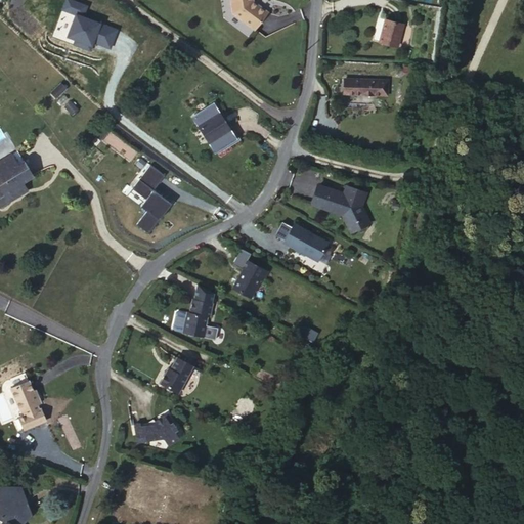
[(88,6),(71,0),(64,0),(52,38),(91,51),(93,44),(112,50),(120,29),(84,16),(88,6)]
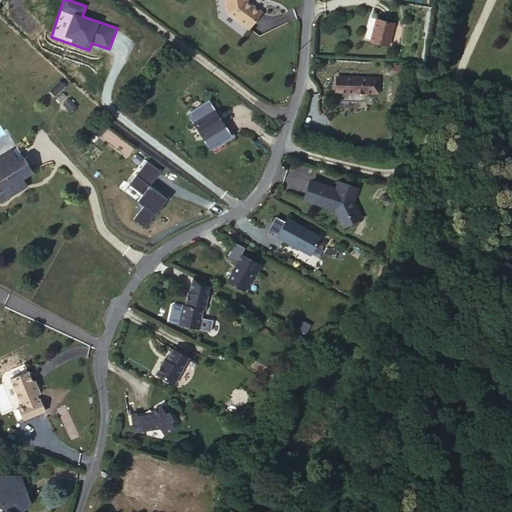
[(246,41),(259,24),(241,12),(240,3),(220,6),(223,26),(246,41)]
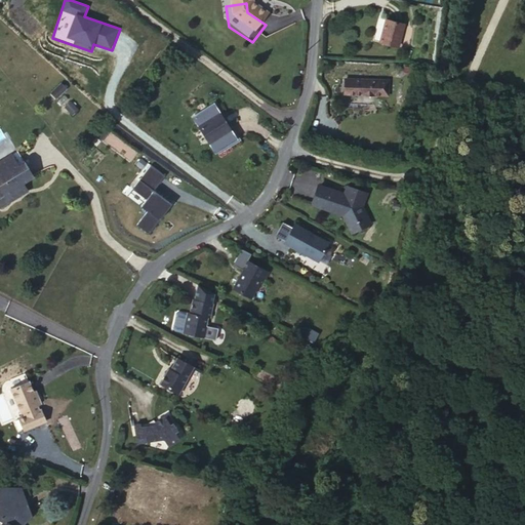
[(381,28),(378,51),(398,53),(401,30),(381,28)]
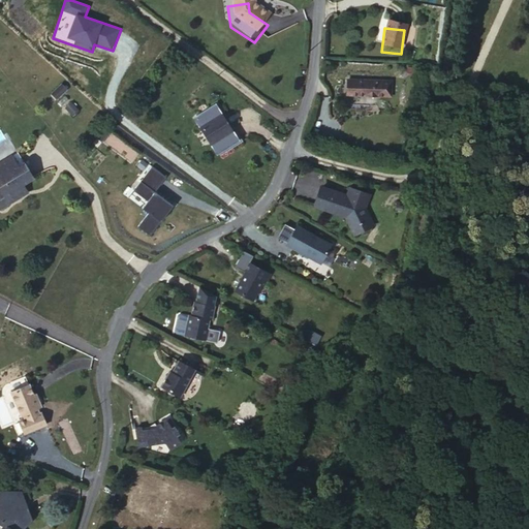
[(385,93),(342,92),(340,107),(384,110),(385,93)]
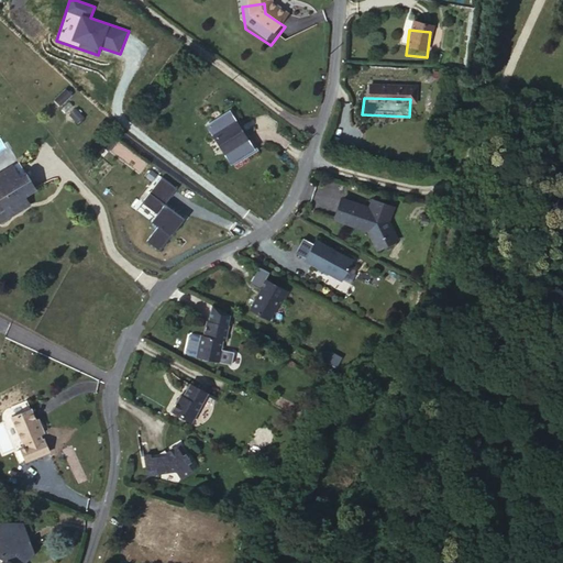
[(229,179),(251,165),(225,129),(205,144),(229,179)]
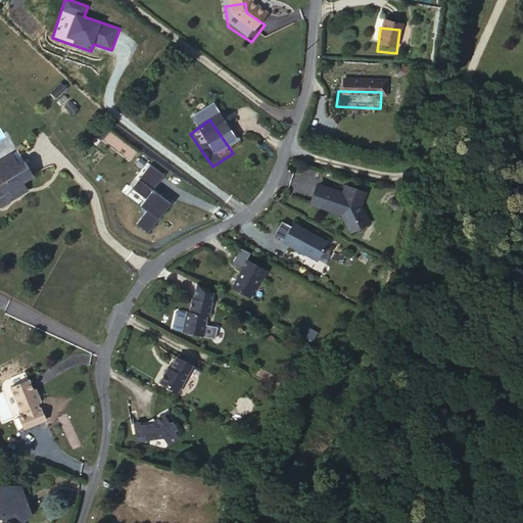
[(14,174),(20,170),(14,159),(7,163),(14,174)]
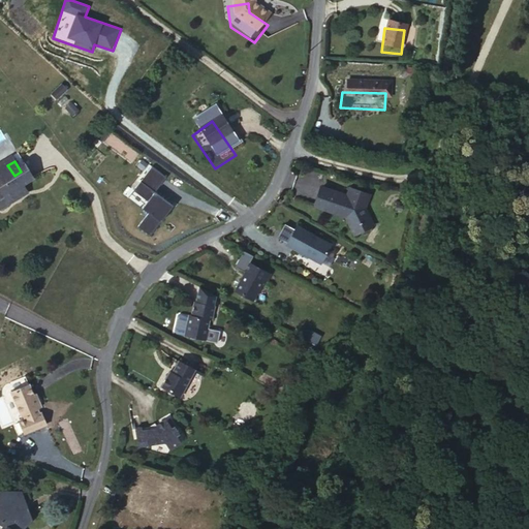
[(0,220),(22,207),(17,198),(22,195),(31,189),(21,172),(14,176),(7,165),(0,169),(0,220)]
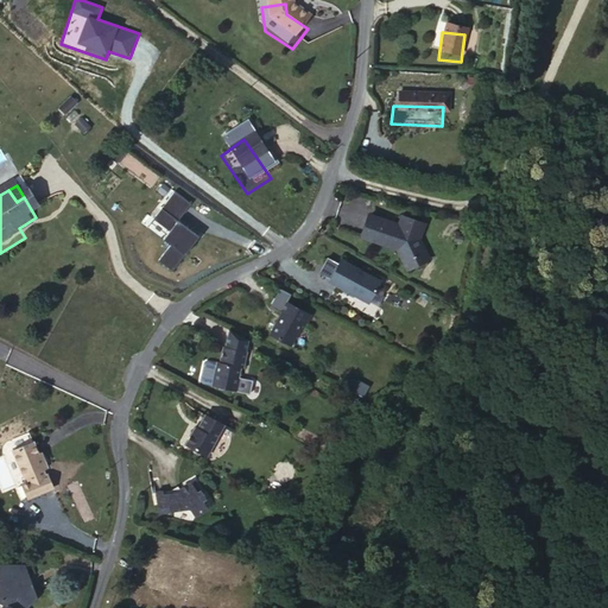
[(190,203),(175,191),(153,219),(171,232),(165,239),(172,245),(159,261),(173,272),(200,238),(177,220),(190,203)]
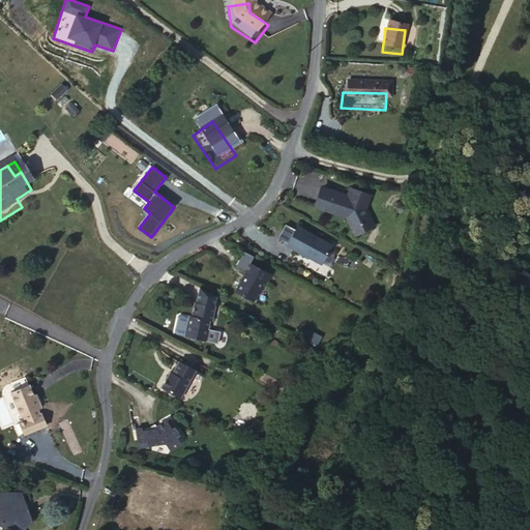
[(17,199),(22,207),(27,204),(22,196),(17,199)]
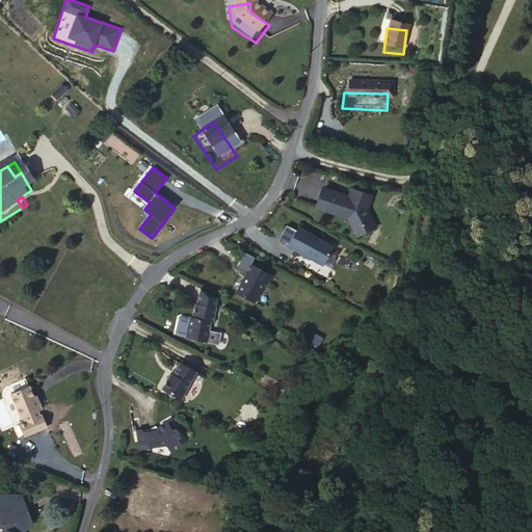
[(346,210),(319,202),(313,219),(345,229),(351,239),(367,231),(362,220),(366,207),(352,203),(349,211),(346,210)]
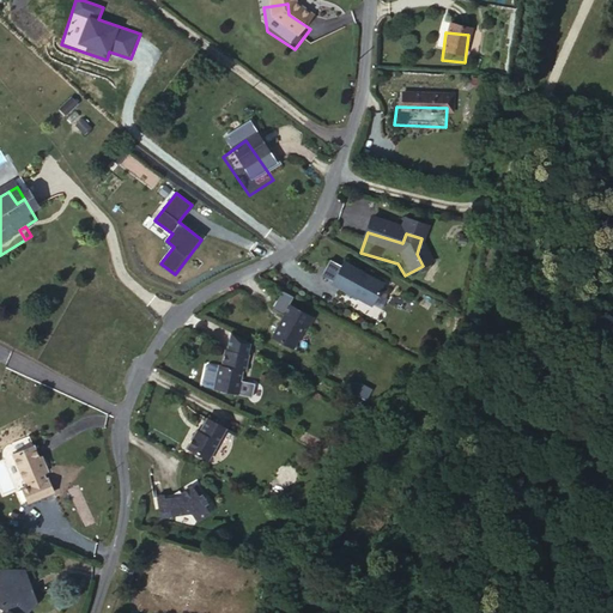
[(423,266),(405,275),(408,284),(428,274),(423,266)]
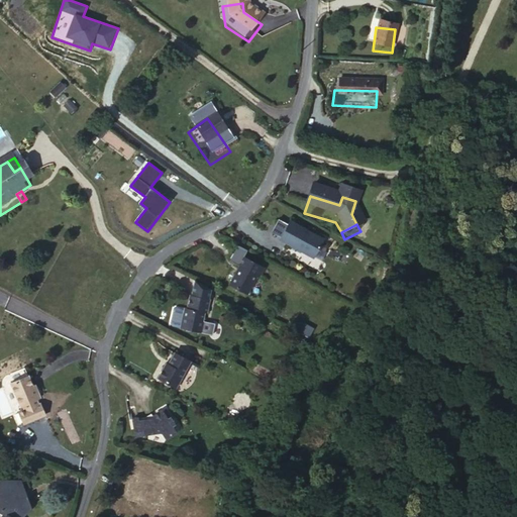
[(279,249),(286,236),(277,231),(270,244),(279,249)]
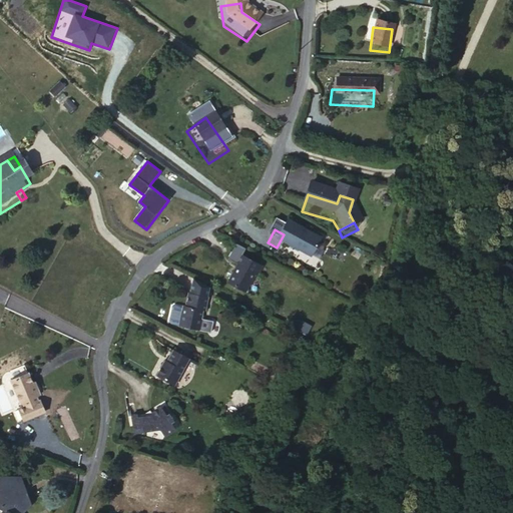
[(311,268),(321,248),(286,230),(284,234),(277,247),(276,249),(311,268)]
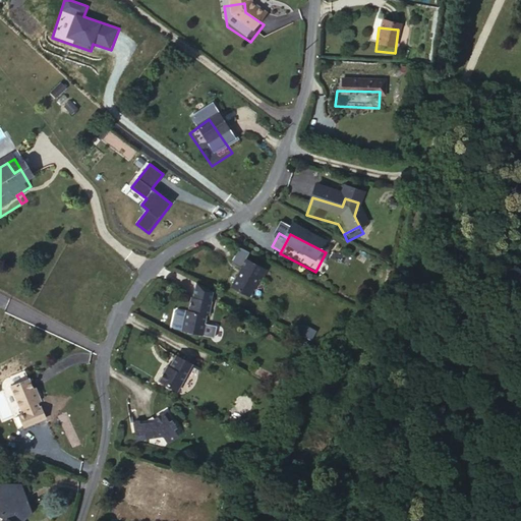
[(261,281),(239,270),(233,280),(235,281),(227,297),(243,306),(252,291),(254,291),(261,281)]
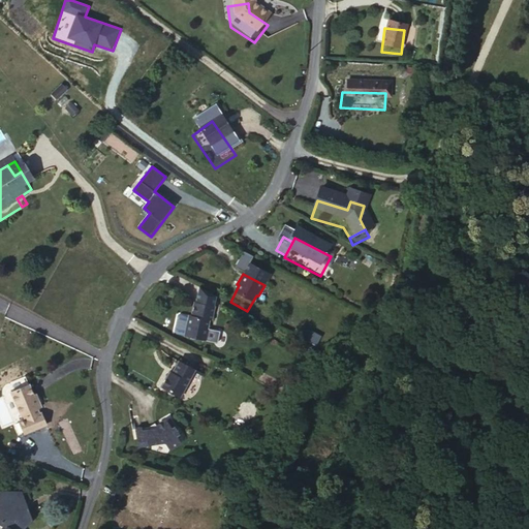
[(214,330),(216,314),(198,312),(197,325),(194,325),(186,324),(183,327),(181,341),(183,344),(211,347),(212,338),(209,338),(211,330),(214,330)]
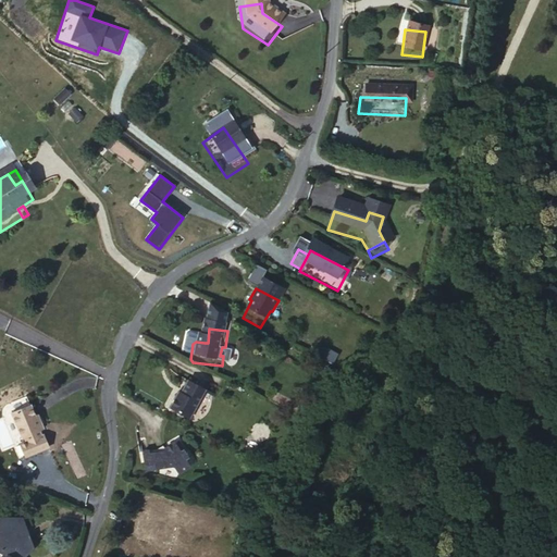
[(329,347),(322,357),(331,363),(338,354),(329,347)]
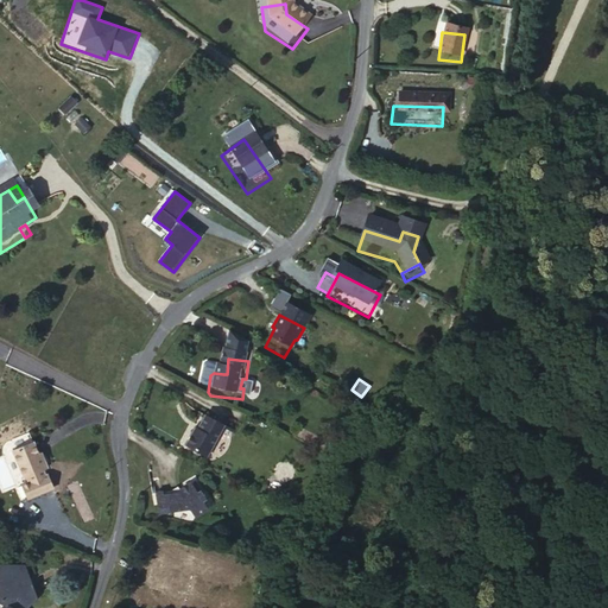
[(197,438),(188,456),(211,469),(228,438),(209,429),(202,441),(197,438)]
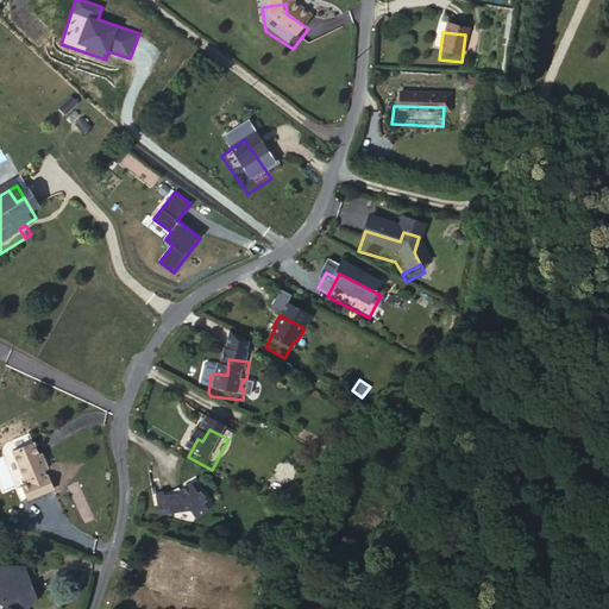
[(33,451),(12,458),(22,485),(25,484),(27,490),(20,493),(25,507),(50,497),(45,484),(43,484),(41,478),(45,477),(41,463),(38,464),(33,451)]
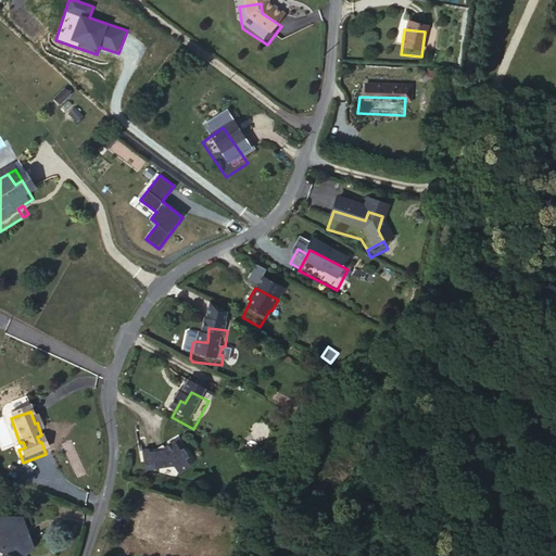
[(177,475),(182,482),(193,476),(188,468),(191,466),(181,450),(178,452),(177,451),(166,458),(168,460),(152,463),(152,460),(146,460),(147,468),(149,468),(151,479),(177,475)]
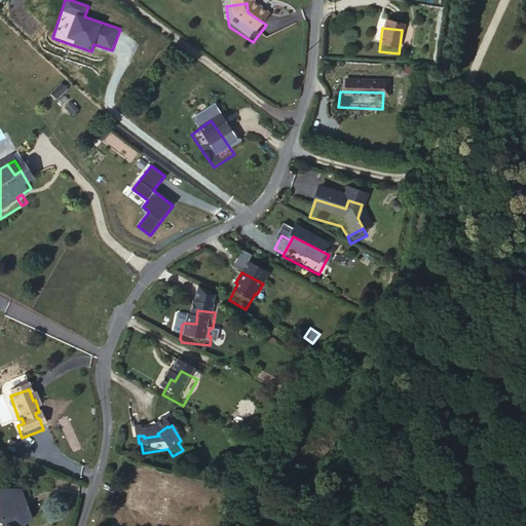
[(26,525),(28,521),(36,519),(32,501),(26,500),(25,490),(17,488),(13,494),(2,490),(0,494),(0,504),(1,505),(0,508),(0,521),(2,522),(0,525),(26,525)]
